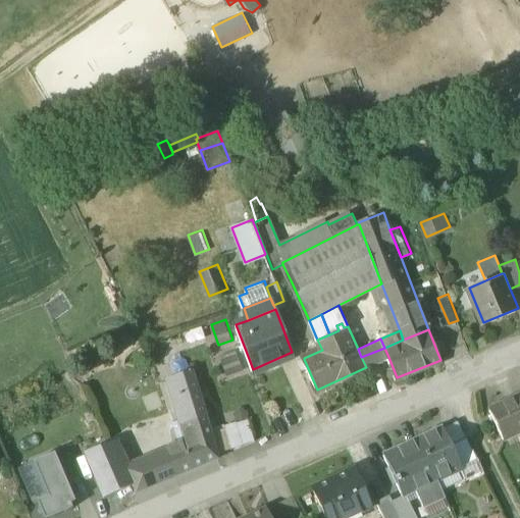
[(303,354),(304,358),(322,350),(320,346),(303,354)]
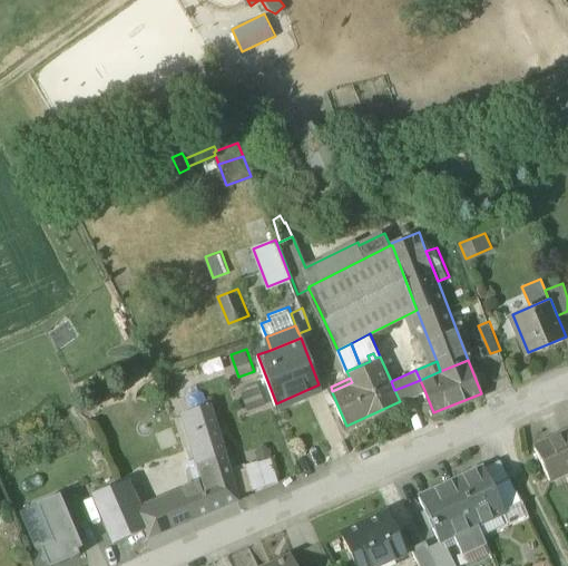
[(420,380),(394,390),(400,401),(424,390),(420,380)]
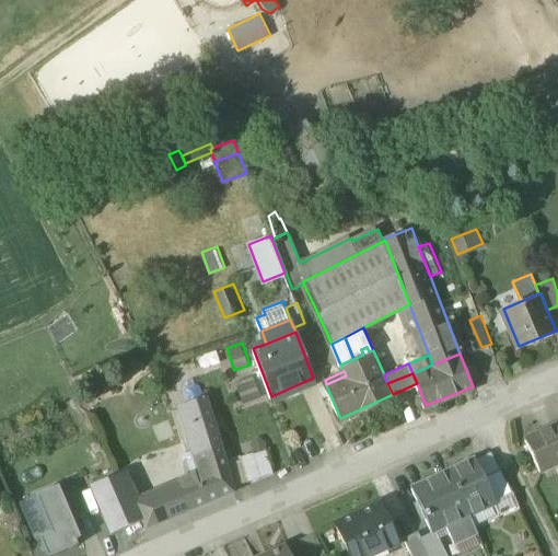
[(241,386),(245,398),(259,393),(255,381),(241,386)]
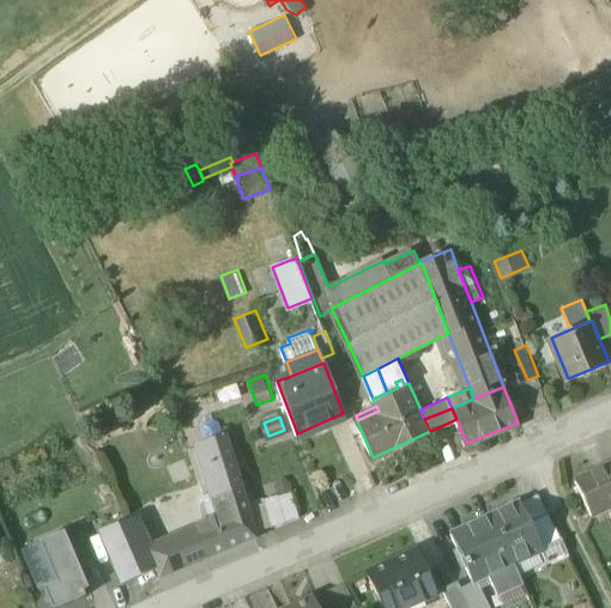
[(199,442),(206,463),(233,454),(225,432),(199,442)]
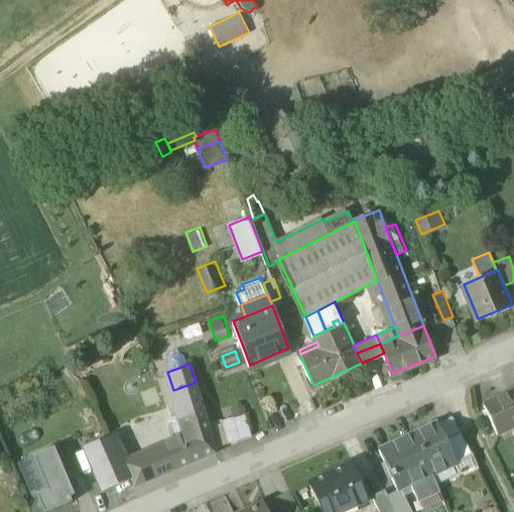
[(204,409),(196,382),(173,390),(180,414),(190,411),(191,413),(204,409)]
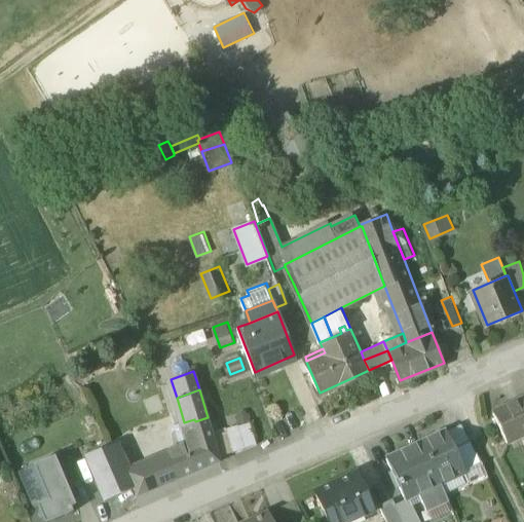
[(523,396),(493,410),(508,440),(523,432),(523,396)]
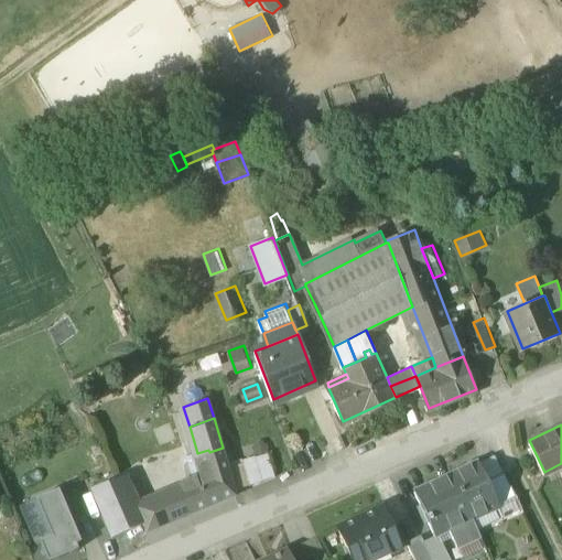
[(236,492),(223,448),(209,452),(208,450),(197,453),(201,464),(198,464),(201,473),(180,482),(192,510),(236,492)]
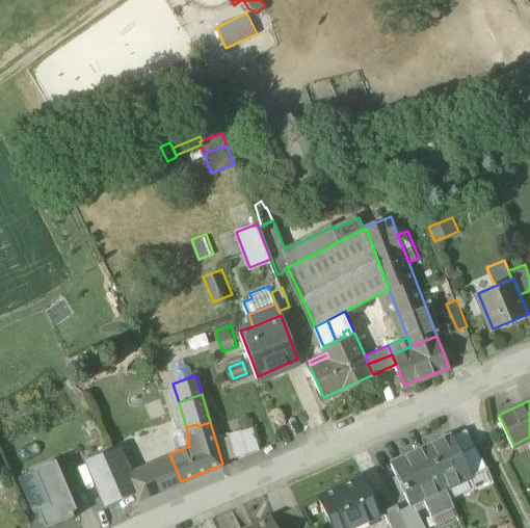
[(254,425),(242,428),(248,450),(260,447),(254,425)]
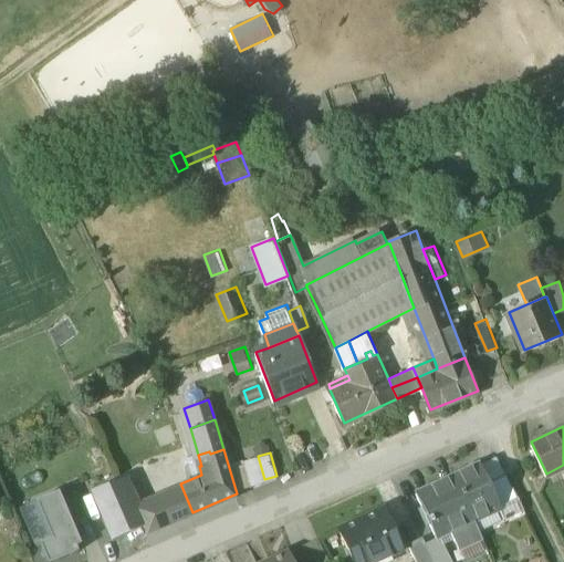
[(264,480),(264,479),(258,456),(257,455),(244,459),(246,462),(251,484),(252,485),(264,480)]
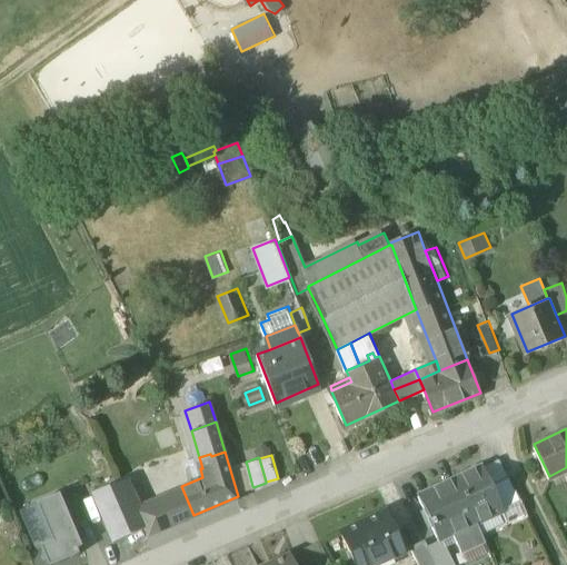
[(491,483),(508,475),(499,457),(483,465),(491,483)]
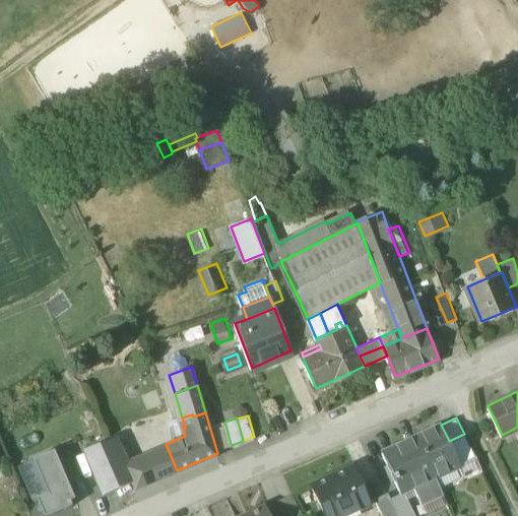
[(220,448),(231,444),(225,425),(214,428),(220,448)]
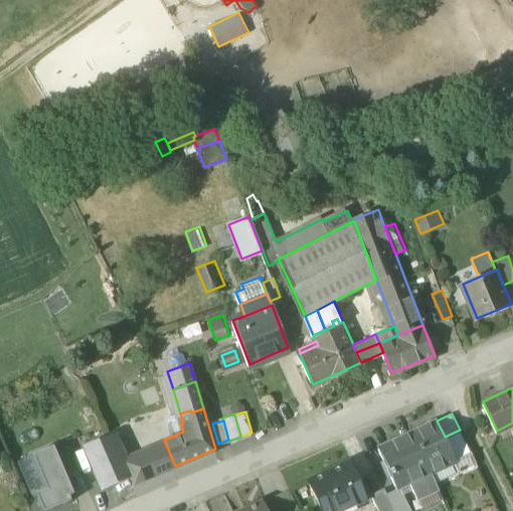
[(437,420),(412,432),(430,468),(454,457),(445,437),(437,420)]
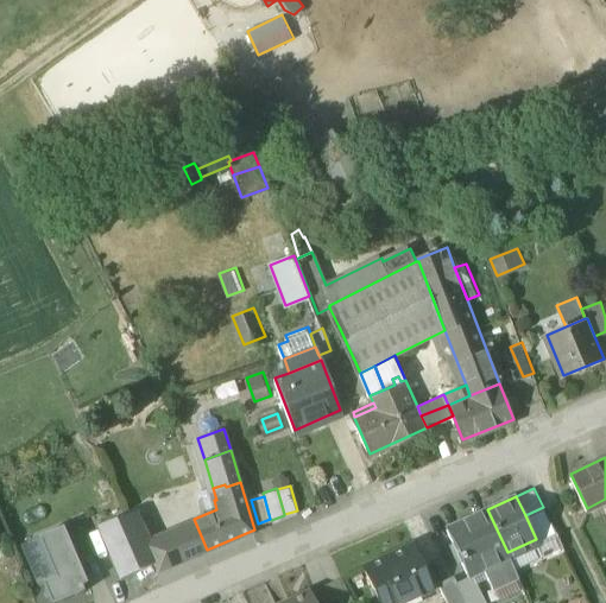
[(536,539),(537,541),(557,532),(544,506),(543,507),(525,515),(536,539)]
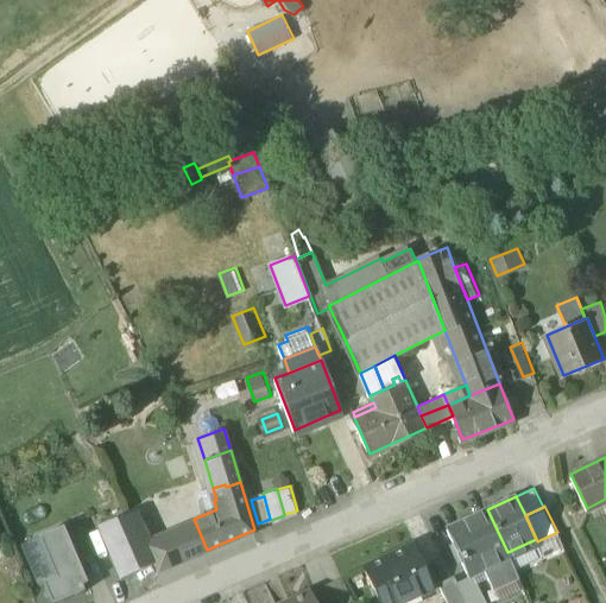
[(509,556),(507,552),(487,509),(447,527),(469,575),(485,567),(509,556)]
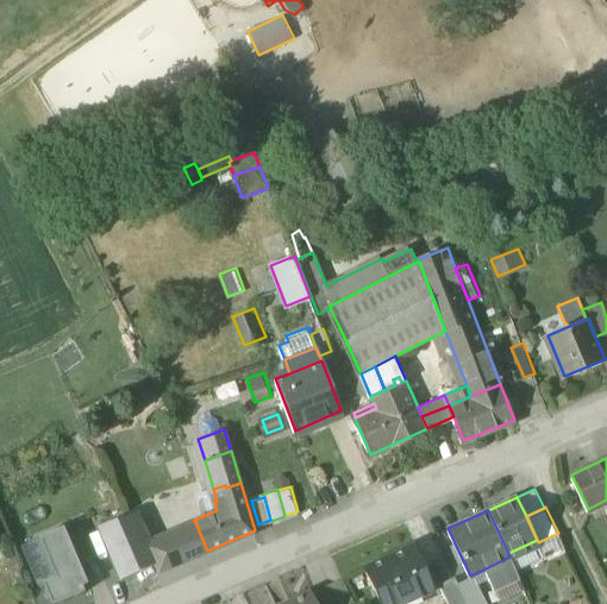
[(121,574),(155,560),(146,539),(136,511),(101,526),(121,574)]
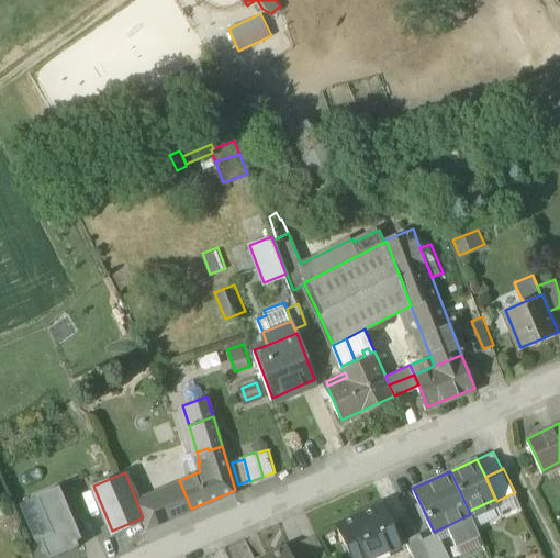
[(179,480),(163,487),(176,516),(191,509),(179,480)]
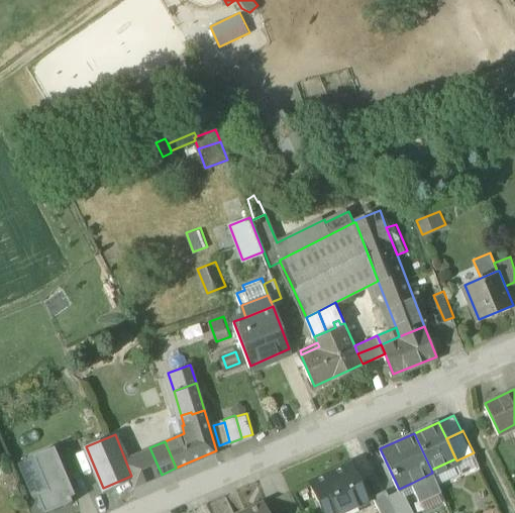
[(36,493),(44,512),(72,501),(70,496),(75,494),(55,446),(33,455),(47,489),(36,493)]
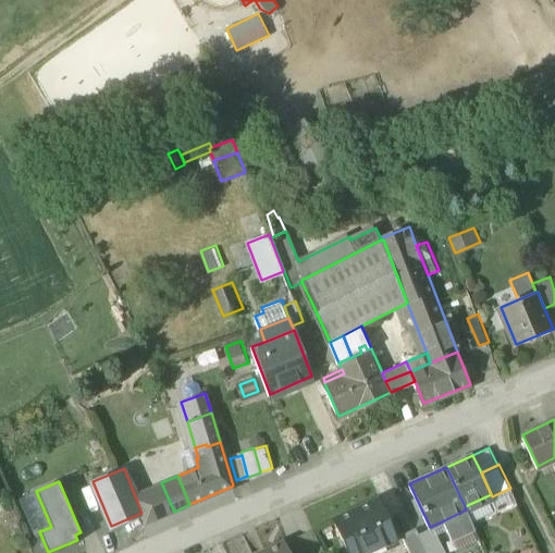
[(161,482),(134,493),(142,513),(146,524),(174,512),(161,482)]
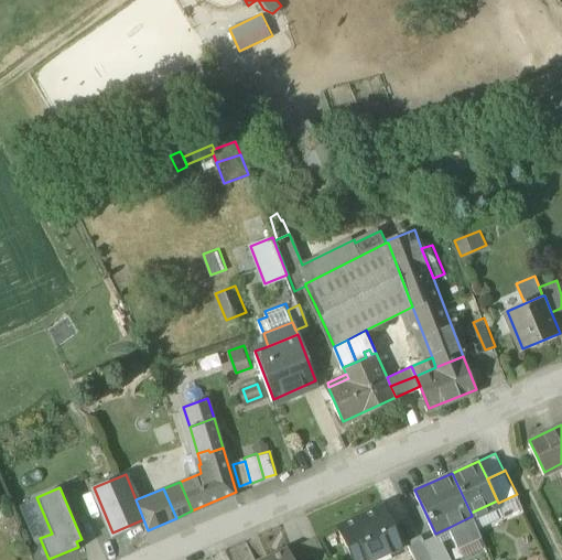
[(522,506),(517,494),(498,503),(498,504),(504,515),(522,506)]
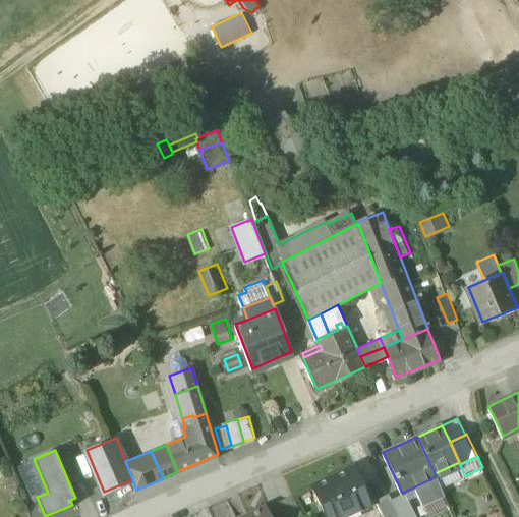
[(48,493),(34,459),(19,464),(35,498),(37,497),(48,493)]
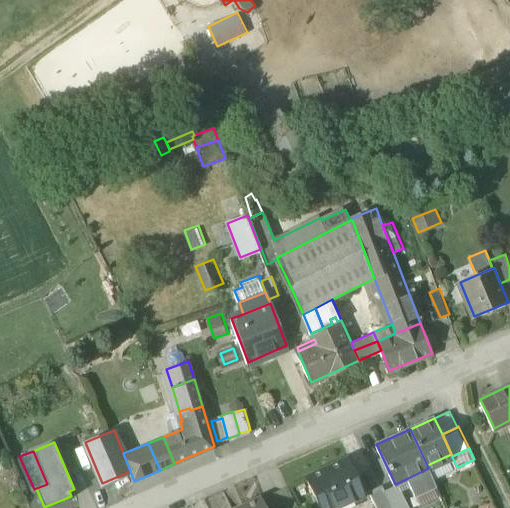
[(428,468),(429,468),(452,457),(452,456),(451,454),(427,465),(428,468)]
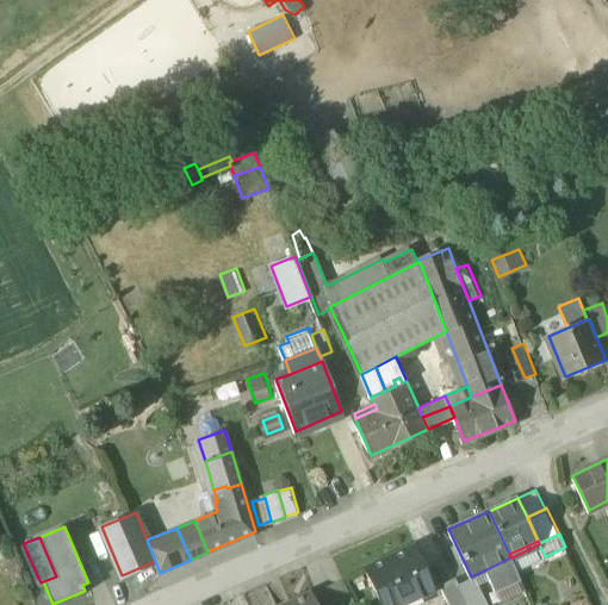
[(408,604),(407,600),(434,587),(415,544),(365,567),(383,604),(408,604)]
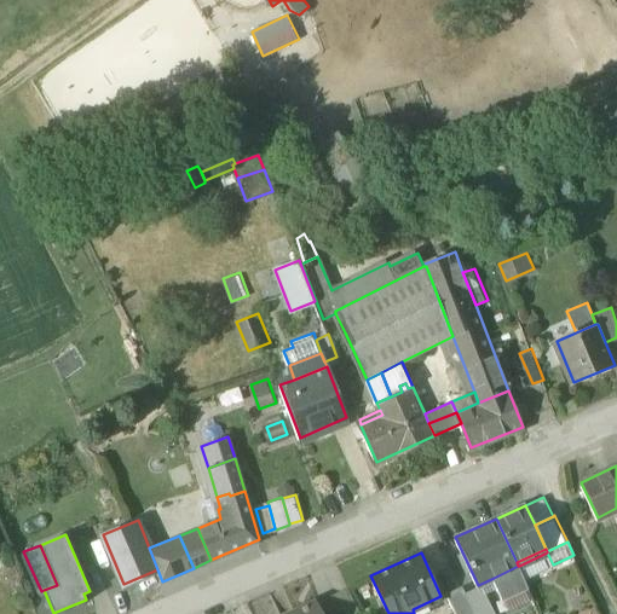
[(525,579),(553,565),(547,552),(519,566),(525,579)]
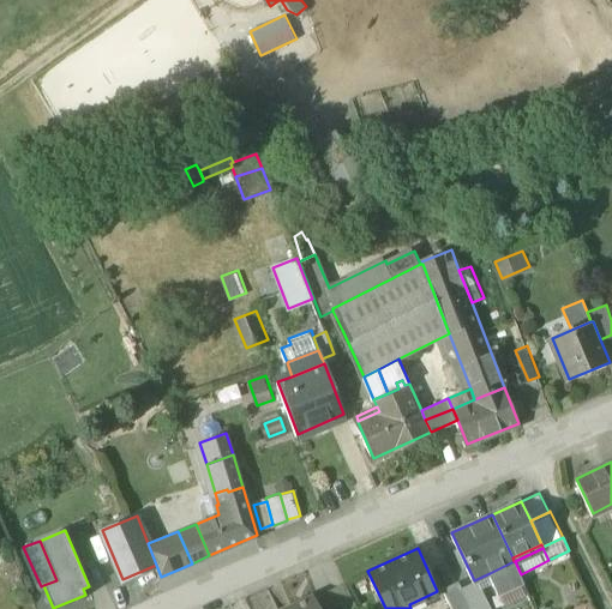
[(515,561),(514,561),(490,573),(499,592),(523,580),(521,574),(515,561)]
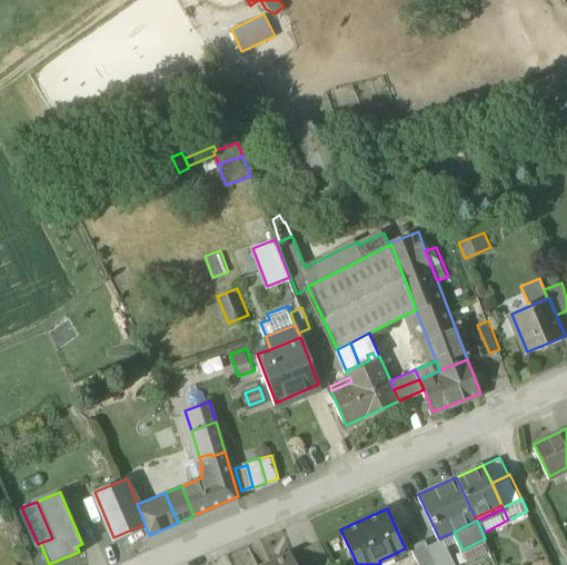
[(319,538),(309,544),(320,564),(329,561),(319,538)]
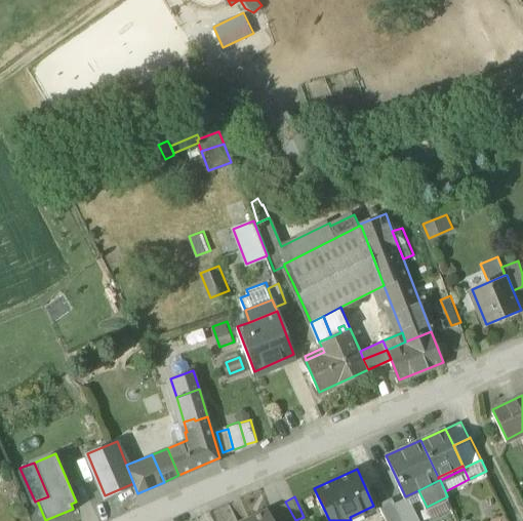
[(389,520),(404,520),(397,507),(392,496),(379,503),(389,520)]
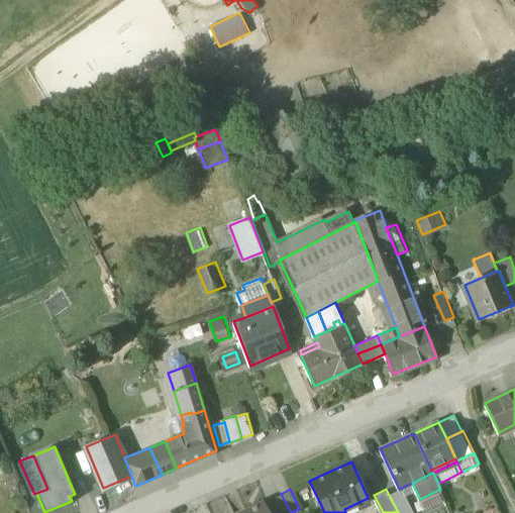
[(446,501),(440,489),(420,499),(425,511),(446,501)]
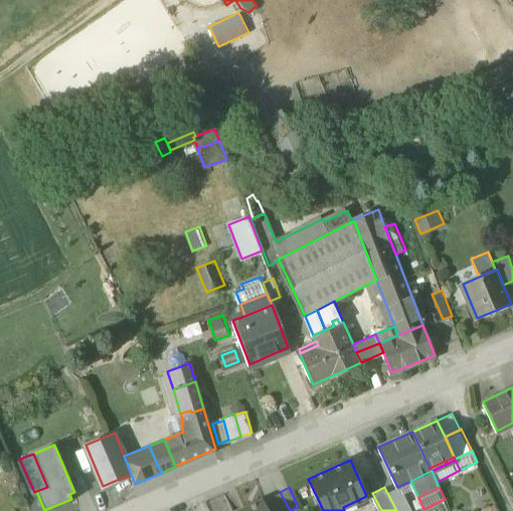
[(402,490),(389,497),(396,510),(406,510),(412,508),(402,490)]
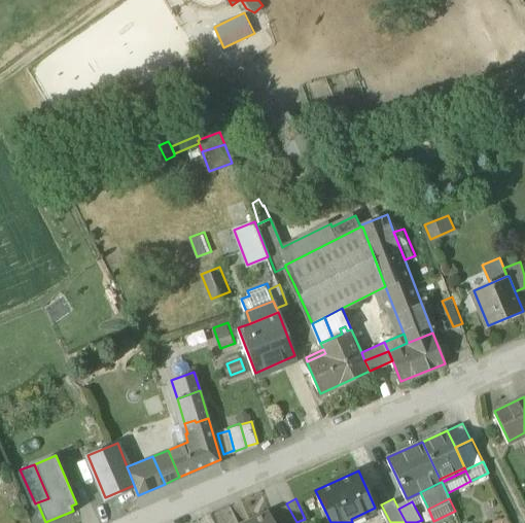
[(282,522),(295,522),(296,522),(286,503),(275,509),(282,522)]
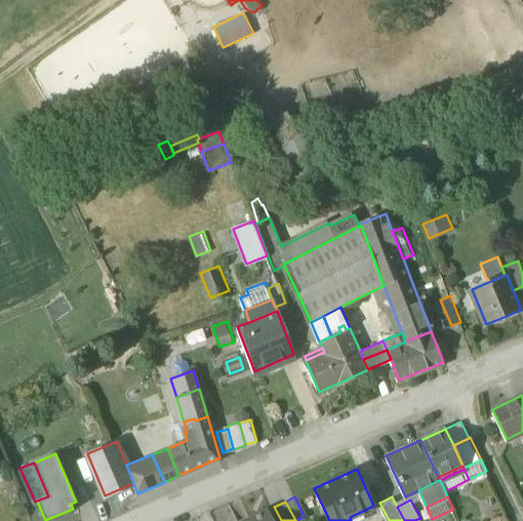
[(238,520),(274,520),(270,512),(255,518),(254,514),(238,520)]
